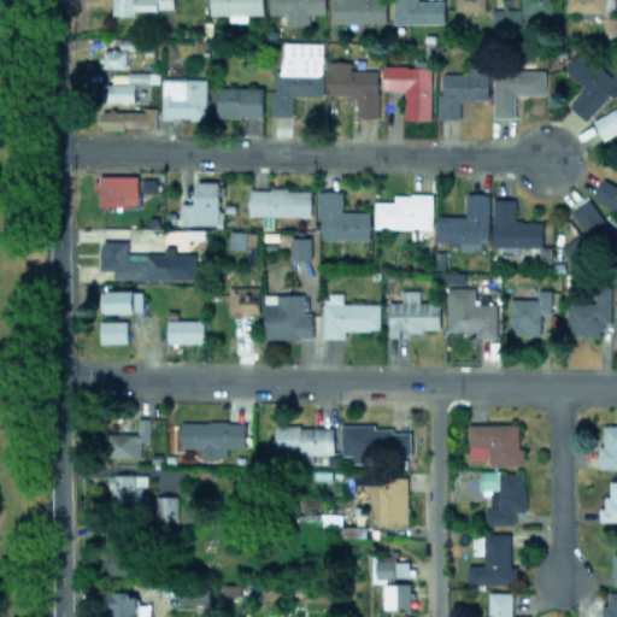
[(172,9),(172,0),(111,0),(111,15),(135,15),(135,10),(172,9)]
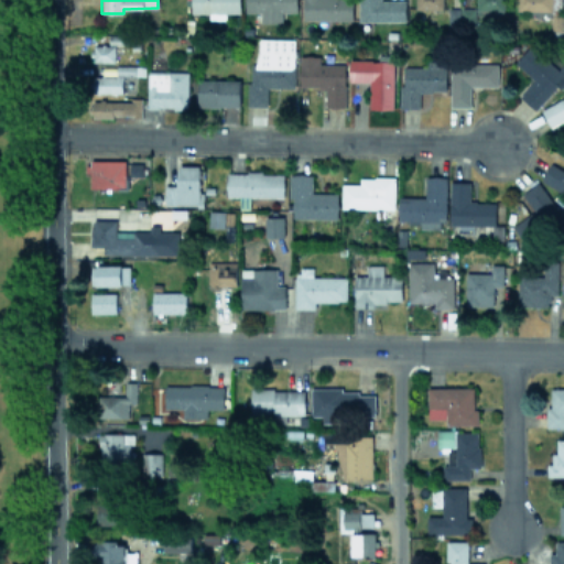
[(240,13),(239,0),(191,0),(191,12),(208,12),(208,19),(225,19),(225,13),(240,13)]
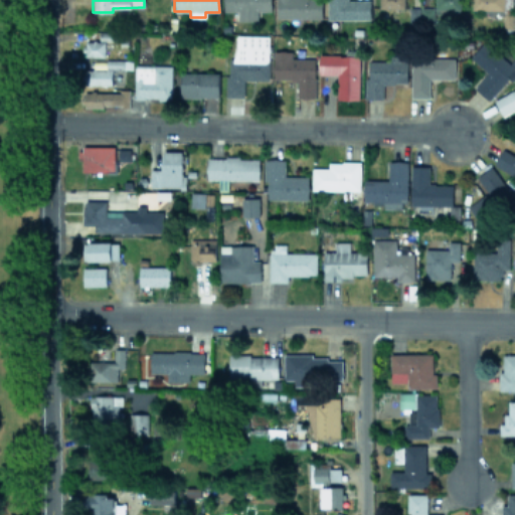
[(270,0),(223,0),(223,11),(237,10),(238,21),(258,20),(256,10),(271,10),(270,0)]
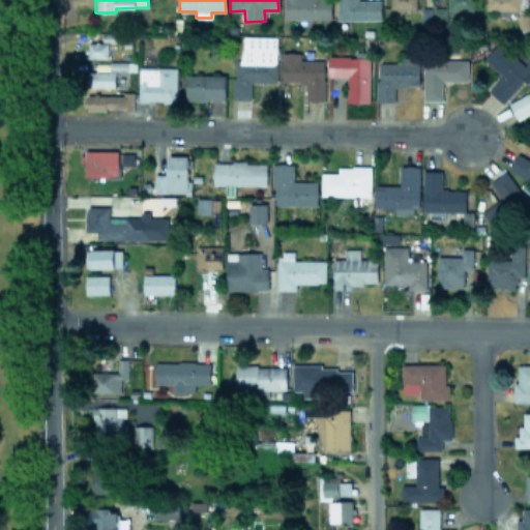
[(284,0),(284,18),(331,19),(330,0),(284,0)]
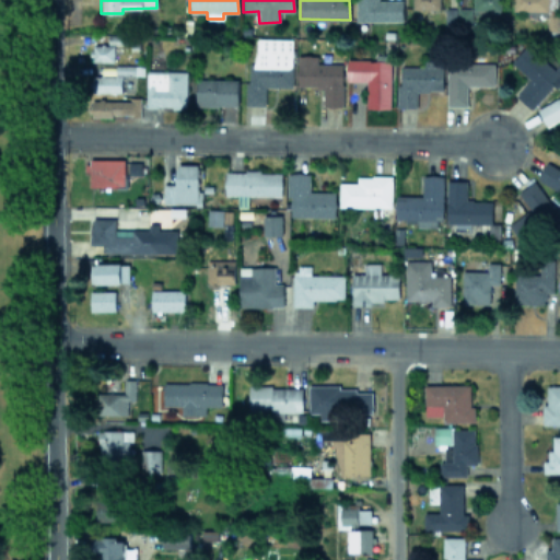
[(356,0),(357,21),(403,21),(401,0),(356,0)]
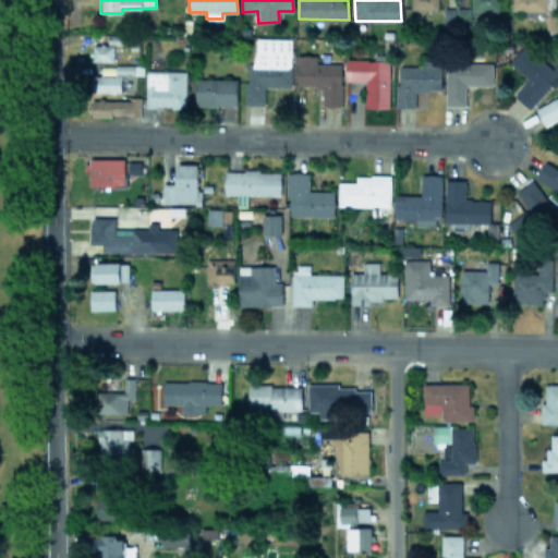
[(438,10),(437,0),(410,0),(411,9),(438,10)]
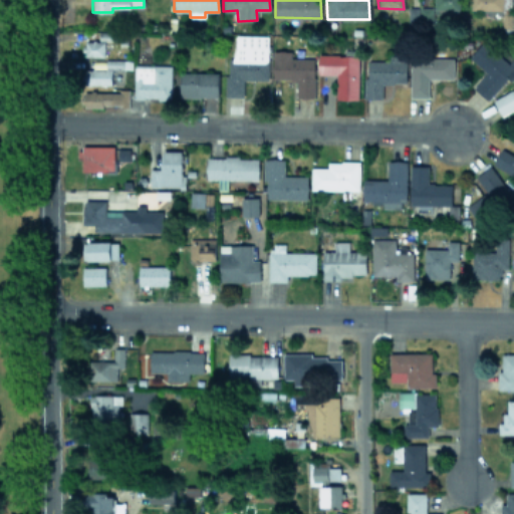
[(459,0),(434,0),(434,8),(459,9),(459,0)]
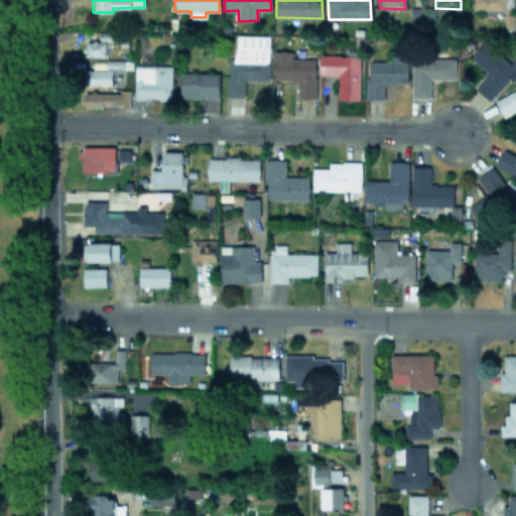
[(503,27),(513,28),(513,0),(473,0),(473,12),(504,12),(503,27)]
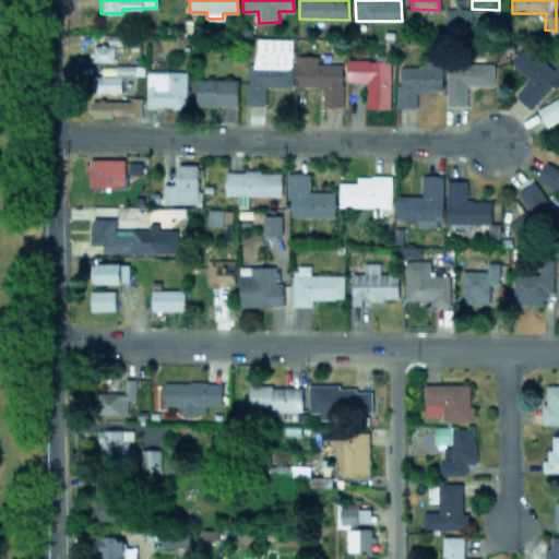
[(471,8),(444,8),(444,28),(471,30),(471,8)]
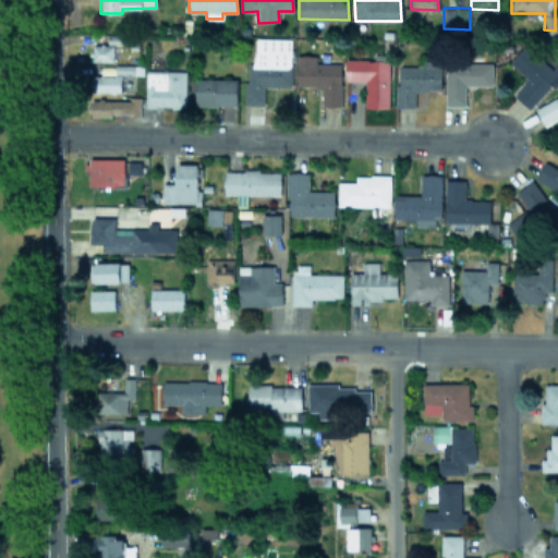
[(264,105),(265,86),(291,86),(291,38),(255,38),(255,65),(246,65),(245,105),(264,105)]
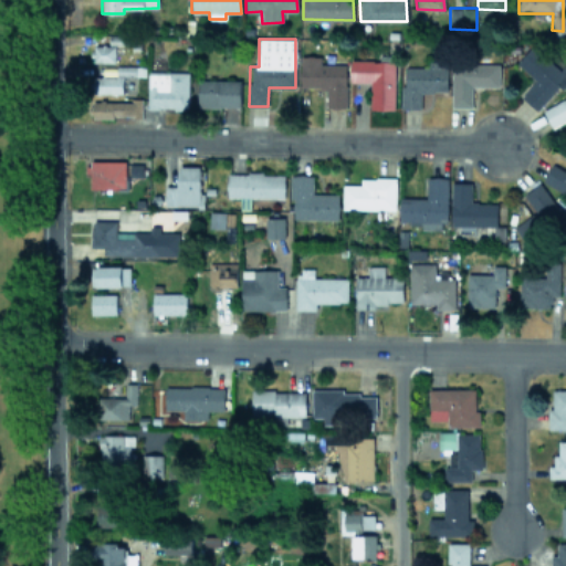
[(115,62),(115,44),(93,44),(92,62),(115,62)]
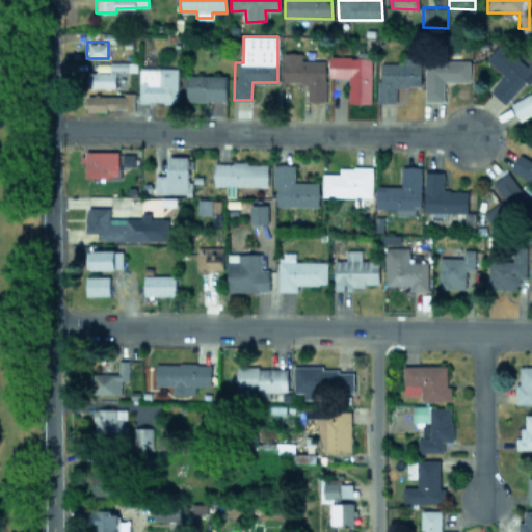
[(507,105),(531,76),(531,59),(527,65),(500,43),(485,59),(504,75),(490,91),(507,105)]
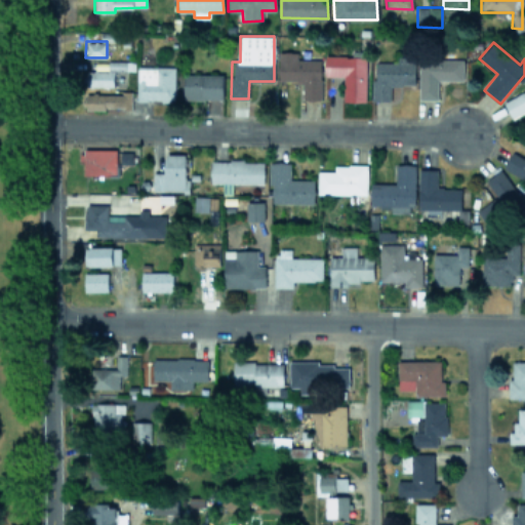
[(278,81),(303,81),(303,98),(320,98),(321,59),(297,58),(297,51),(278,51),(278,81)]
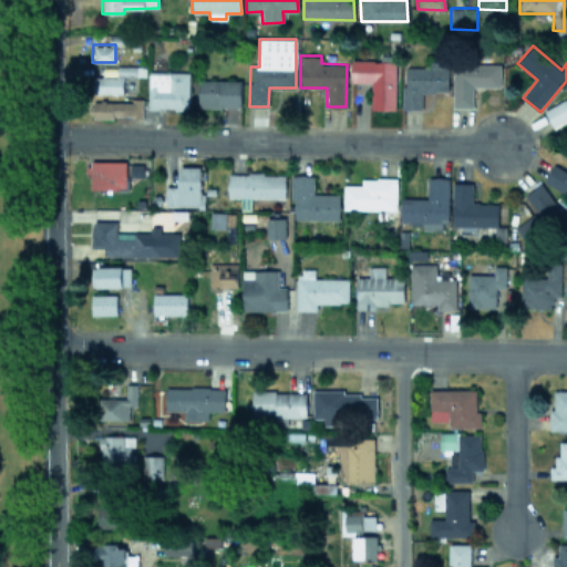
[(395,109),(394,60),(350,61),(350,82),(371,81),(371,110),(395,109)]
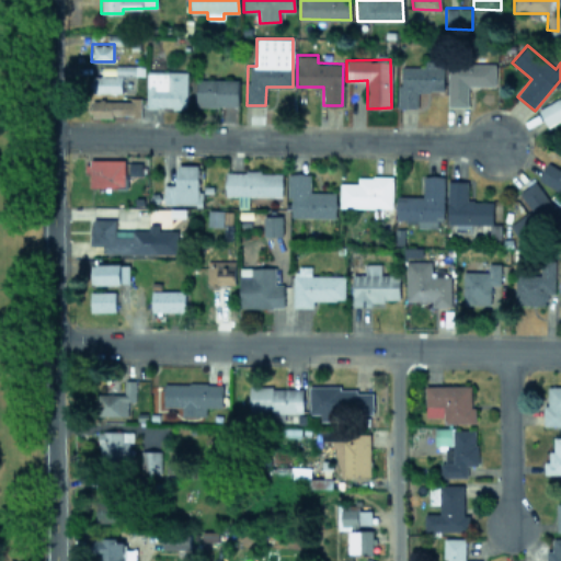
[(418,91),(430,91),(430,84),(444,84),(444,60),(425,60),(425,67),(399,66),(399,107),(416,107),(418,91)]
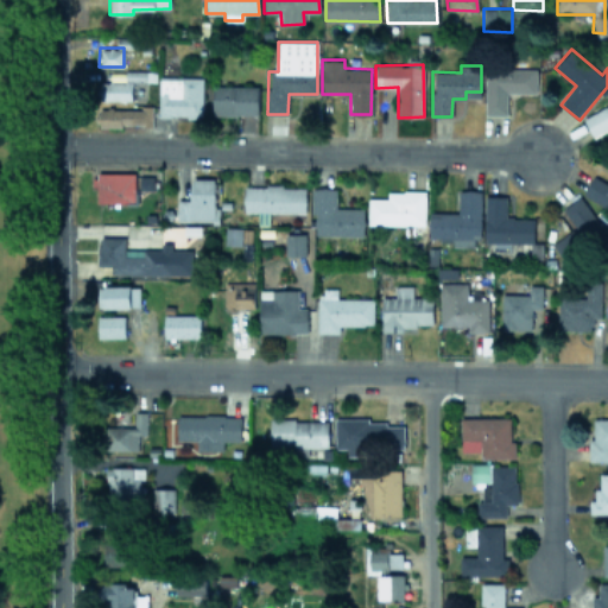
[(537,69),(487,68),(486,114),(507,114),(507,93),(536,93),(537,69)]
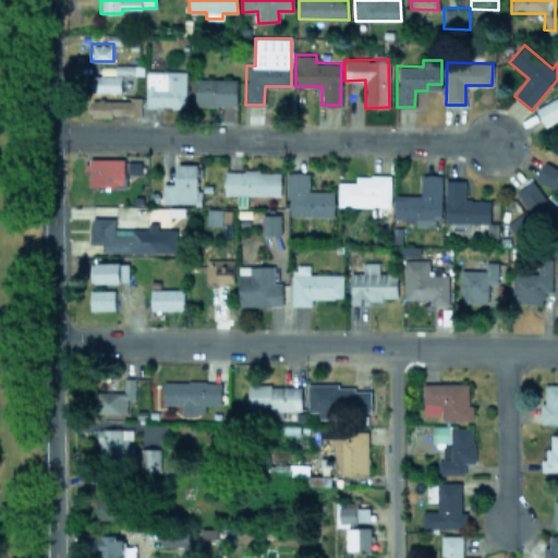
[(185,107),(186,71),(146,70),(145,107),(185,107)]
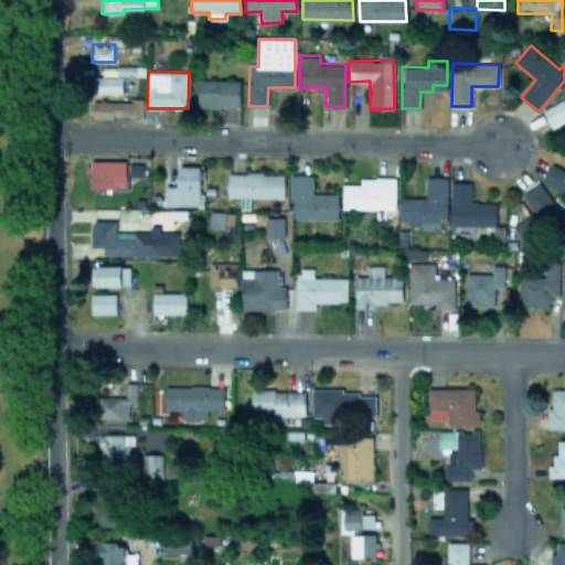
[(123,93),(123,76),(94,75),(94,93),(123,93)]
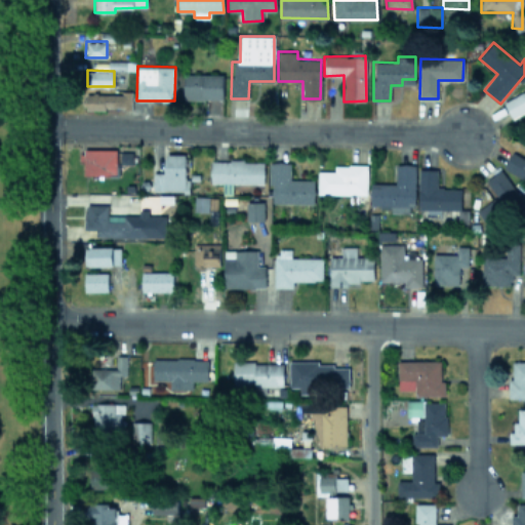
[(224,74),(183,73),(183,98),(224,99),(224,74)]
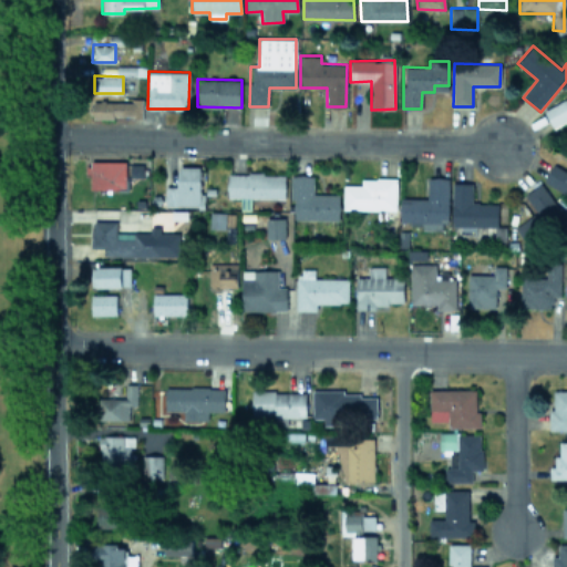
[(141,117),(142,98),(131,98),(131,101),(92,100),(92,117),(141,117)]
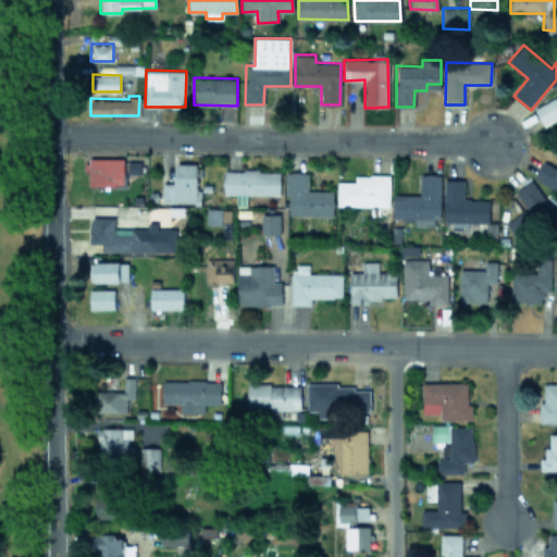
[(534,108),(543,125),(556,118),(556,98),(556,99),(556,96),(534,108)]
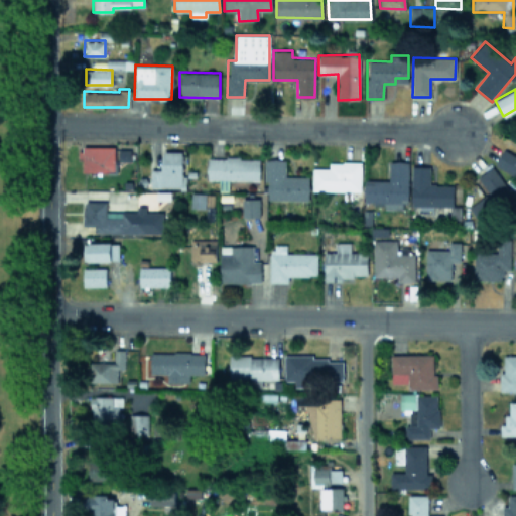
[(114,145),(82,146),(82,172),(115,171),(114,145)]
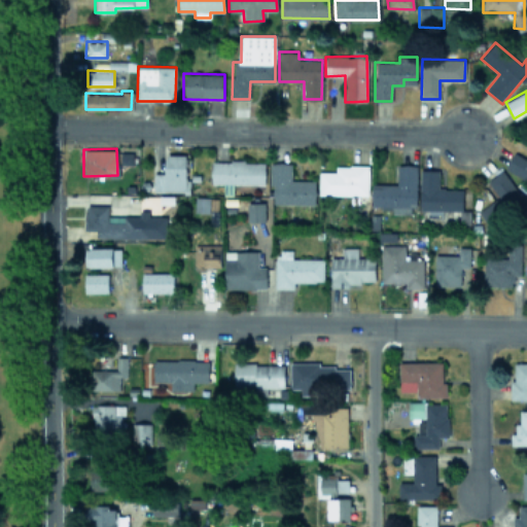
[(505,167),(526,178),(526,159),(514,152),(505,167)]
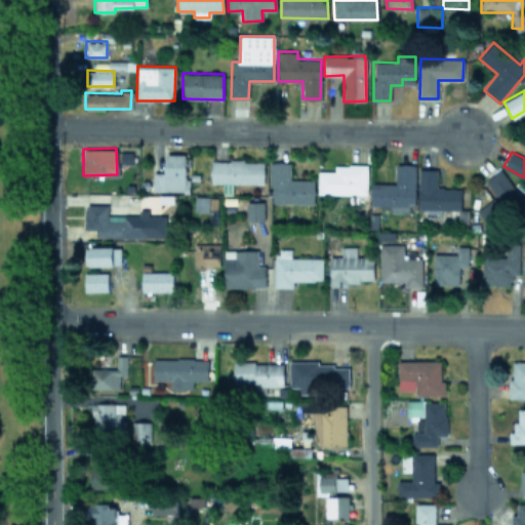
[(185,178),(186,154),(164,153),(164,172),(153,172),(153,191),(189,191),(189,178),(185,178)]
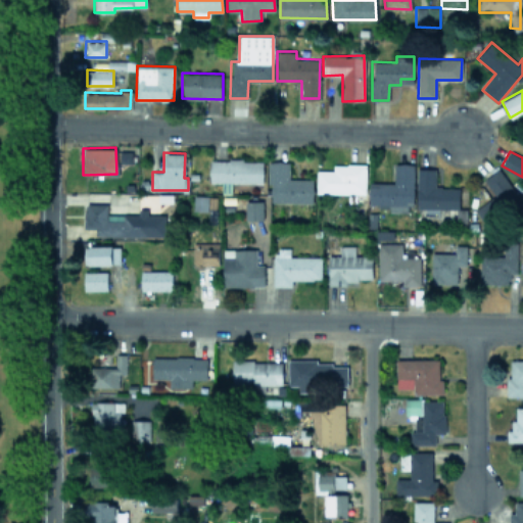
[(263,160),(209,159),(209,182),(222,182),(222,192),(232,193),(232,182),(263,182),(263,160)]
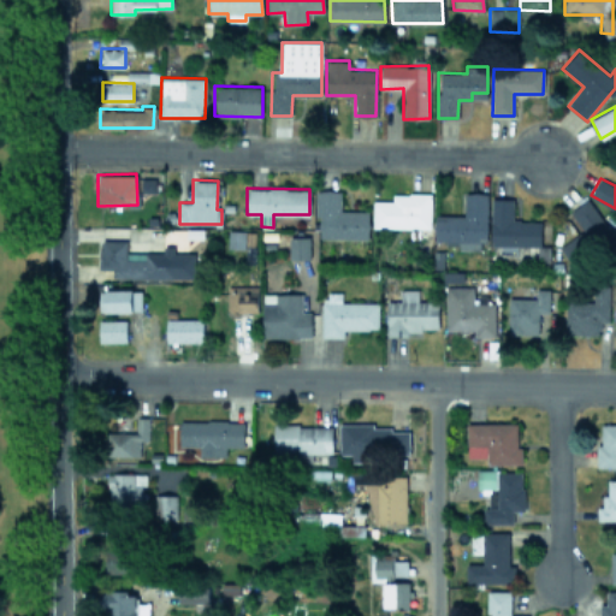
[(317,237),(368,238),(368,211),(341,209),(341,190),(318,189),(317,237)]
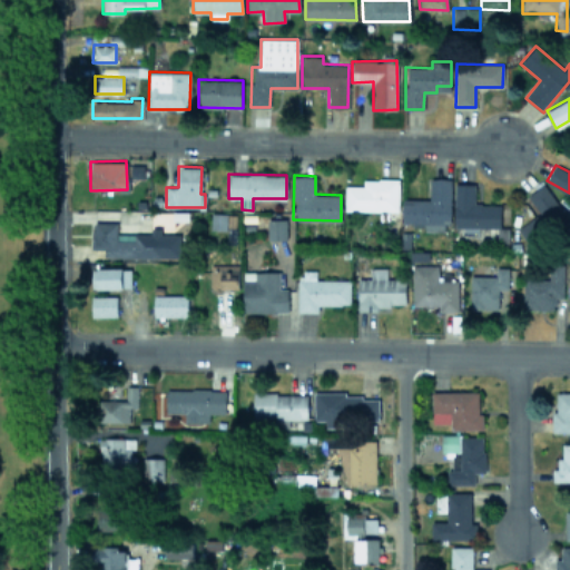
[(450,178),(431,177),(430,199),(402,198),(402,223),(425,223),(424,231),(449,231),(450,178)]
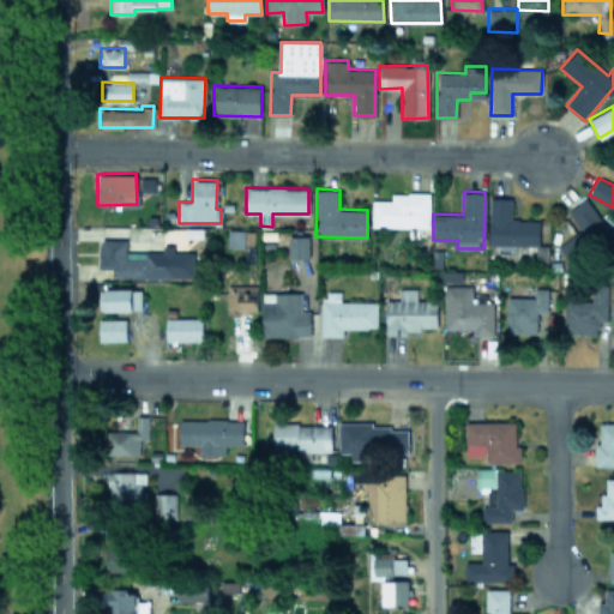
[(429,193),(391,192),(391,200),(372,199),(371,226),(429,227),(429,193)]
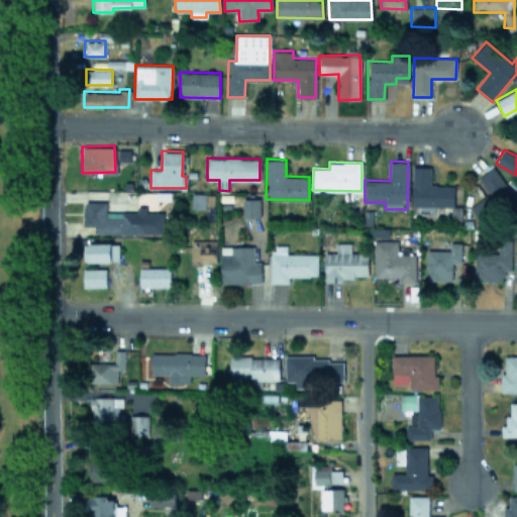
[(454,185),(430,185),(430,166),(413,166),(412,205),(453,206),(454,185)]
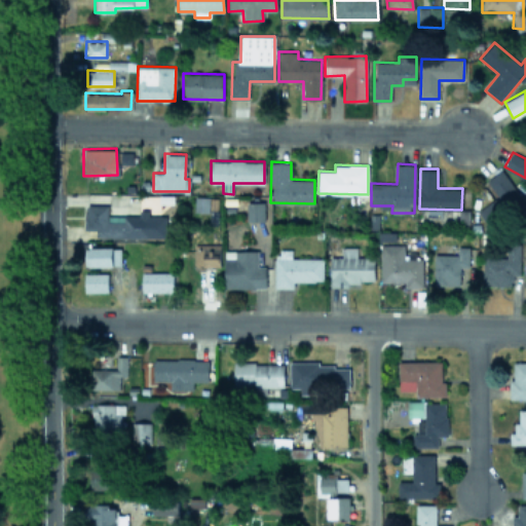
[(486,180),(497,196),(478,211),(488,224),(523,199),(501,168),(486,180)]
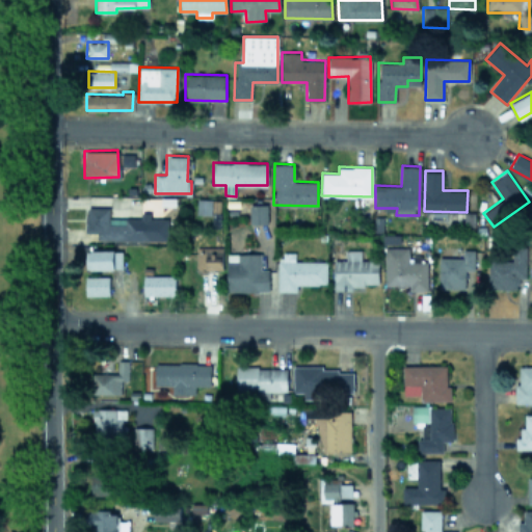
[(268,204),(250,204),(250,222),(267,223),(268,204)]
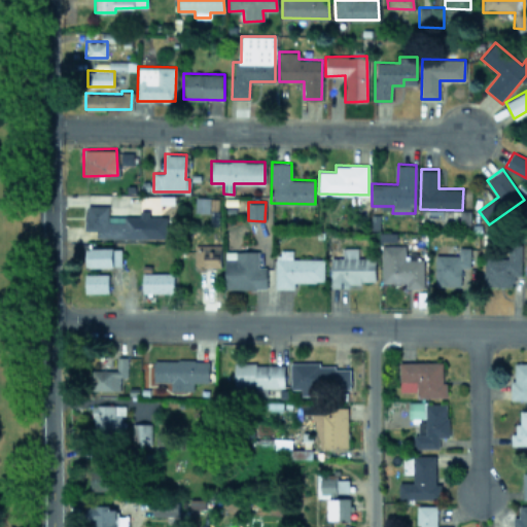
[(152,216),(108,215),(108,205),(86,205),(85,230),(96,230),(96,237),(151,238),(152,216)]
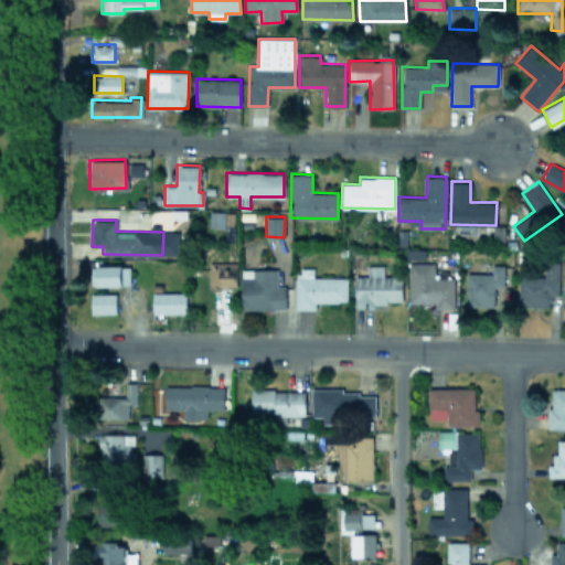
[(236,263),(209,262),(208,285),(235,286),(236,263)]
